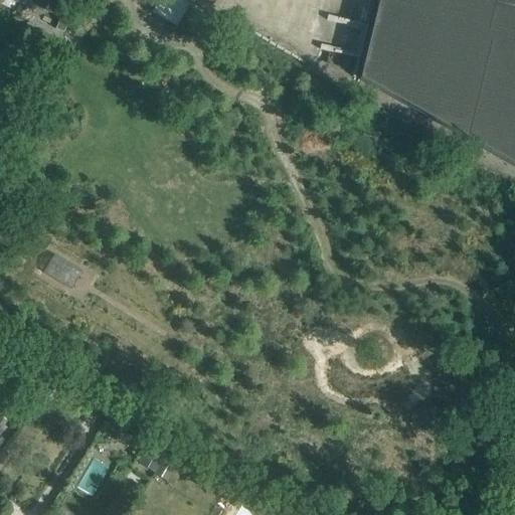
[(49,0),(44,12),(60,18),(67,22),(77,4),(78,0),(49,0)]
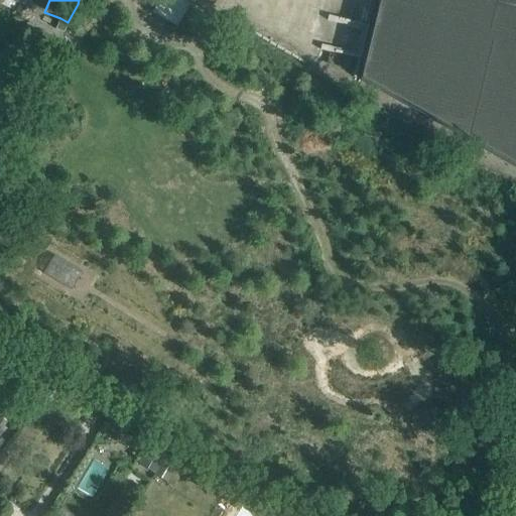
[(96,0),(79,0),(78,4),(91,11),(96,0)]
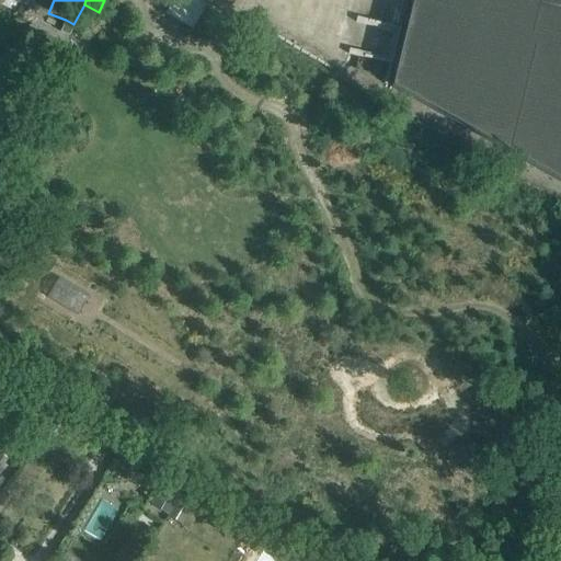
[(370,0),(368,13),(405,20),(409,0),(370,0)]
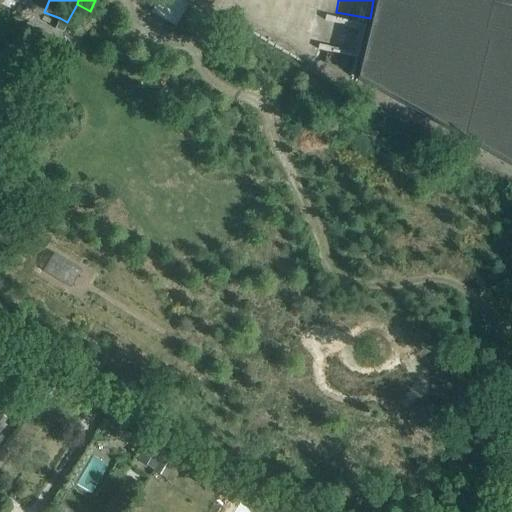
[(375,0),(357,80),(433,123),(465,140),(465,138),(496,7),(498,0),(375,0)]
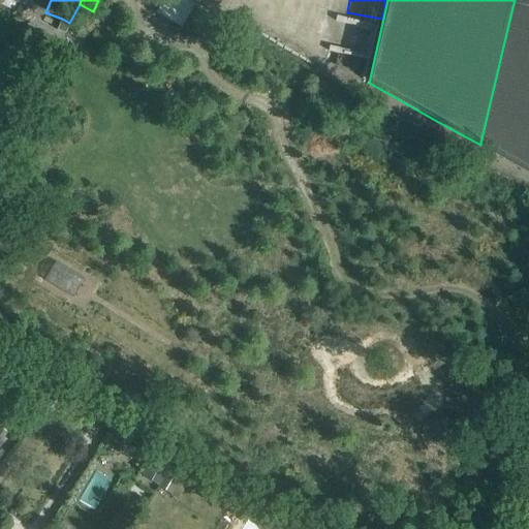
[(480,143),(480,145),(528,172),(528,10),(512,7),(480,143)]
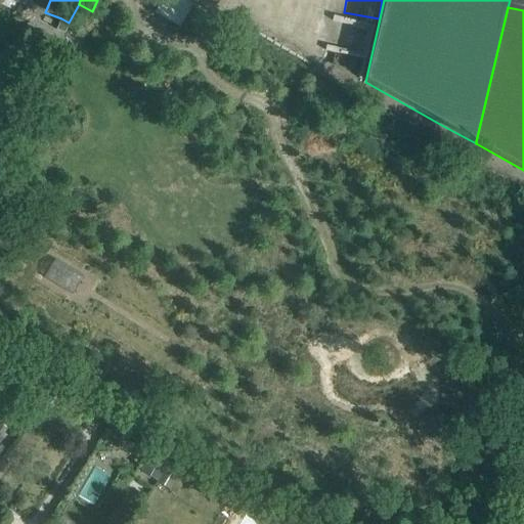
[(61,18),(56,30),(63,33),(69,23),(61,18)]
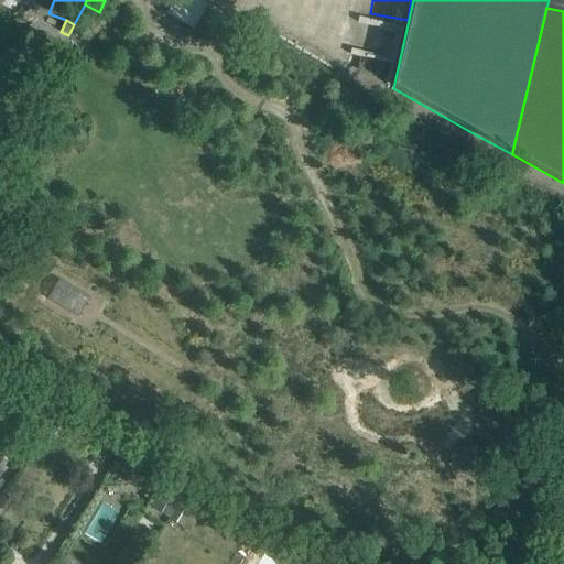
[(13,451),(7,447),(0,456),(0,473),(0,474),(8,463),(7,462),(13,451)]
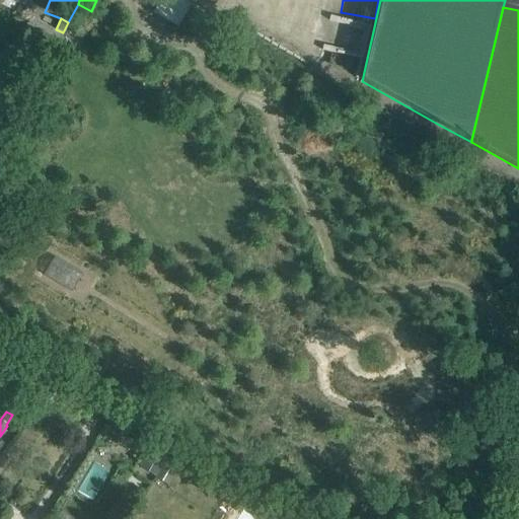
[(169,456),(153,447),(141,467),(156,476),(169,456)]
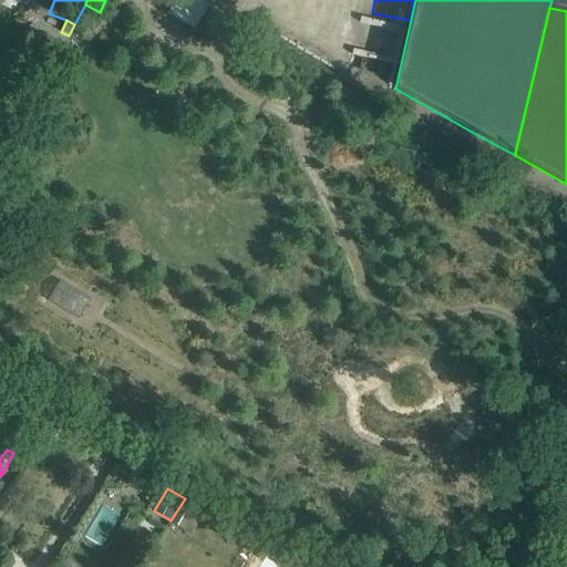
[(206,511),(185,498),(169,522),(192,535),(206,511)]
